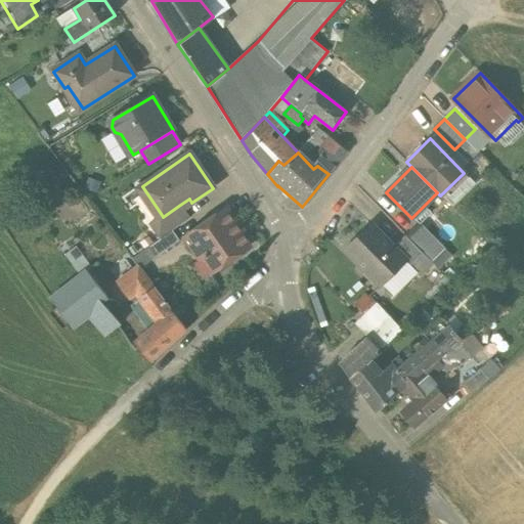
[(180,205),(163,217),(162,215),(149,224),(160,239),(172,231),(190,219),(180,205)]
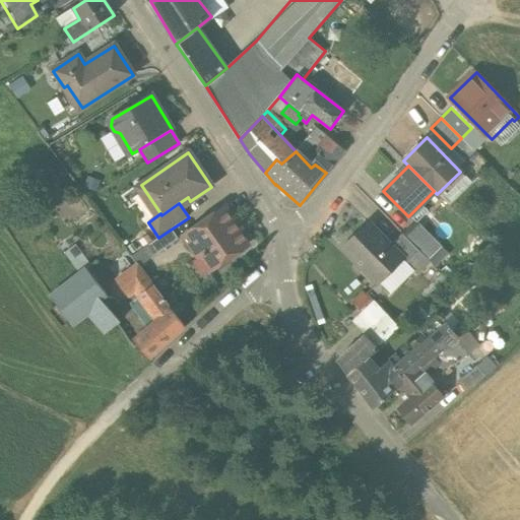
[(225,206),(182,237),(197,257),(202,254),(212,269),(246,247),(239,237),(244,234),(225,206)]
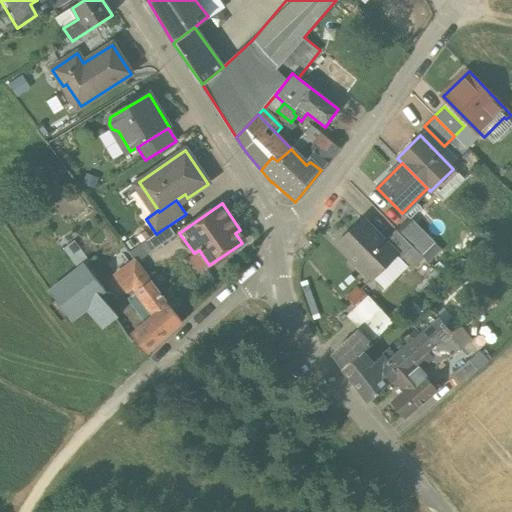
[(385,242),(362,219),(336,244),(372,280),(397,256),(397,255),(385,242)]
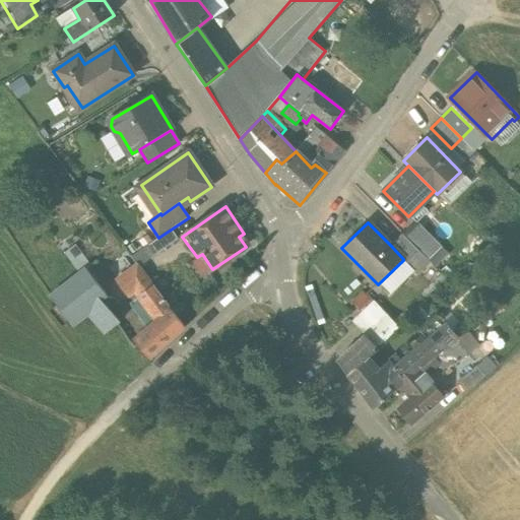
[(158,238),(131,257),(138,265),(178,240),(171,230),(158,238)]
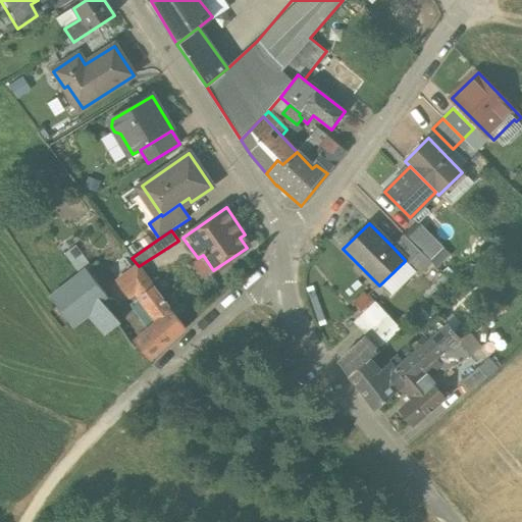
[(405,261),(409,265),(421,253),(404,236),(393,247),(405,260),(405,261)]
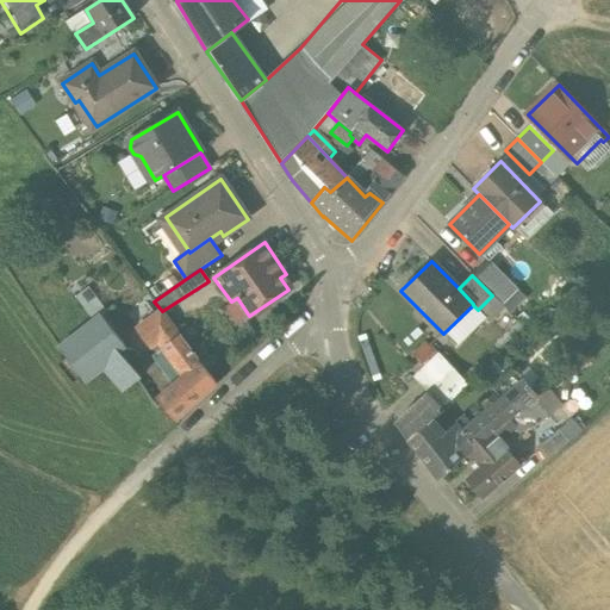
[(70,294),(93,322),(100,316),(106,311),(85,284),(70,294)]
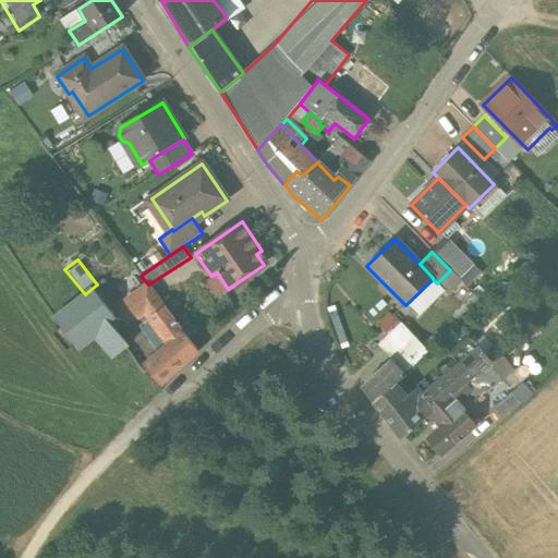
[(433,279),(405,305),(419,318),(446,292),(437,283),(433,279)]
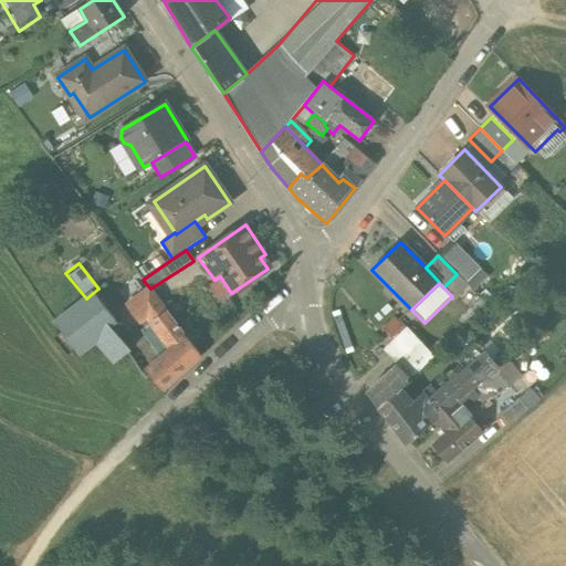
[(199,355),(150,289),(128,305),(139,321),(147,316),(153,323),(152,323),(171,349),(159,360),(150,375),(163,388),(199,355)]
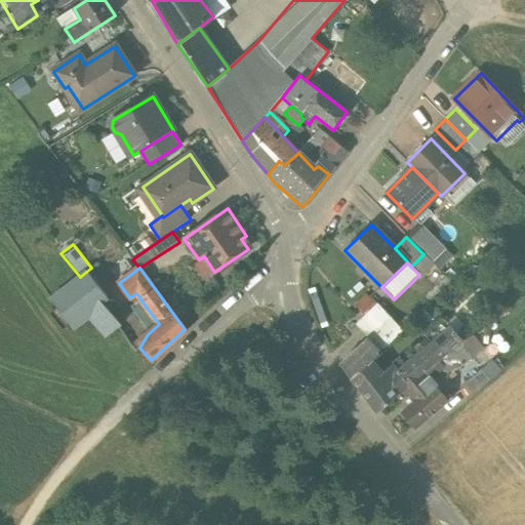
[(80,277),(51,299),(71,326),(89,312),(101,303),(107,297),(86,272),(80,277)]
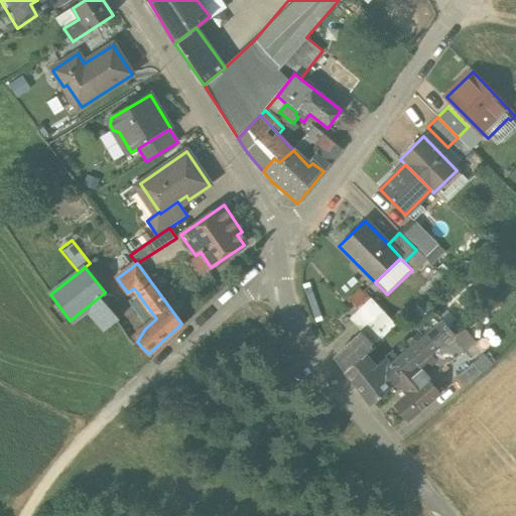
[(114,306),(105,292),(99,297),(110,309),(114,306)]
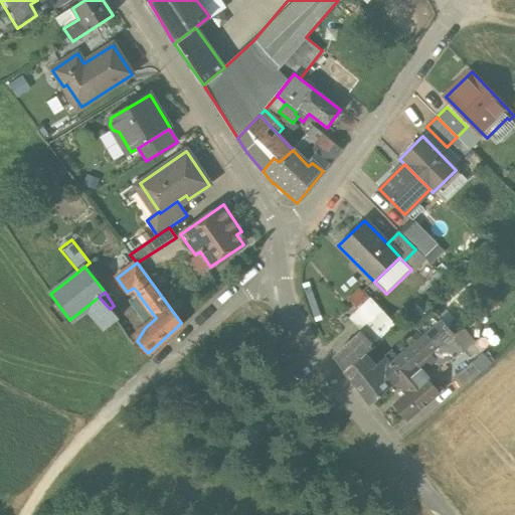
[(110,309),(99,297),(88,306),(104,329),(119,319),(110,309)]
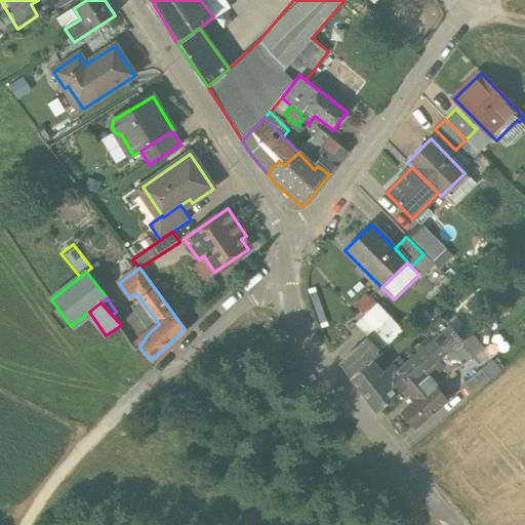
[(411,323),(430,346),(448,329),(430,306),(411,323)]
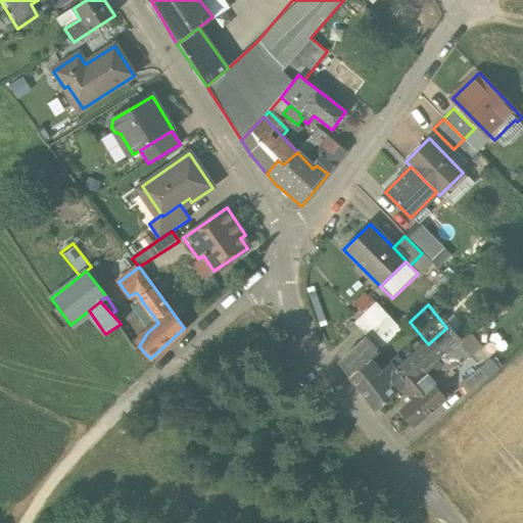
[(362,321),(372,333),(388,318),(378,305),(362,321)]
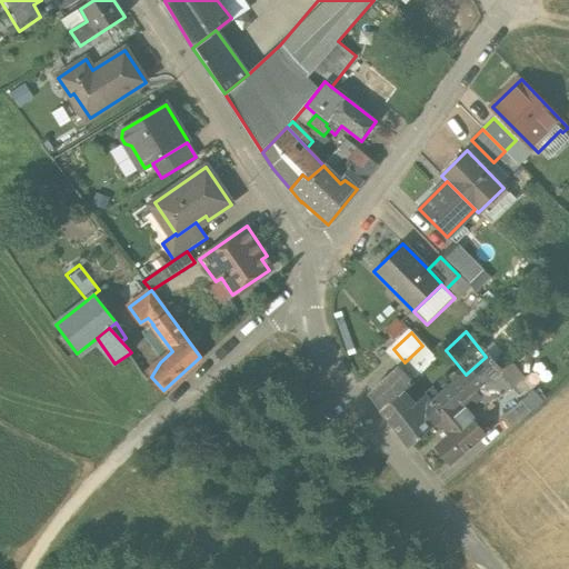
[(405,362),(369,396),(381,411),(401,393),(401,392),(436,359),(422,346),(405,362)]
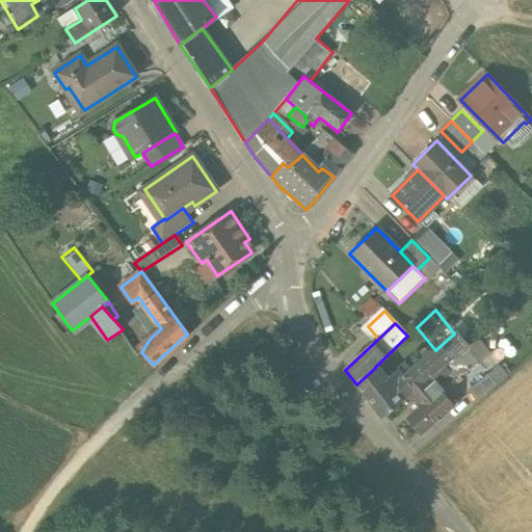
[(403,377),(391,388),(401,401),(428,378),(469,344),(457,331),(454,334),(435,350),(403,377)]
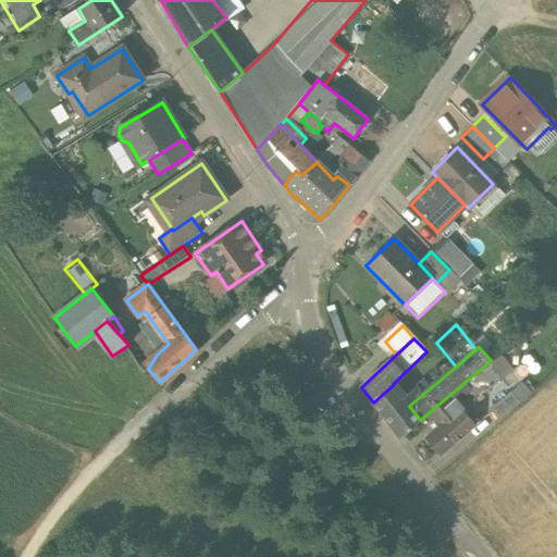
[(520,404),(499,380),(480,396),(500,421),(520,404)]
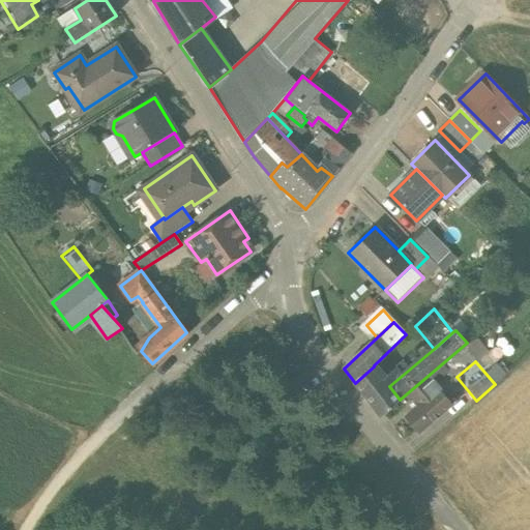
[(383,379),(374,366),(355,383),(381,416),(400,400),(389,386),(402,376),(396,369),(383,379)]
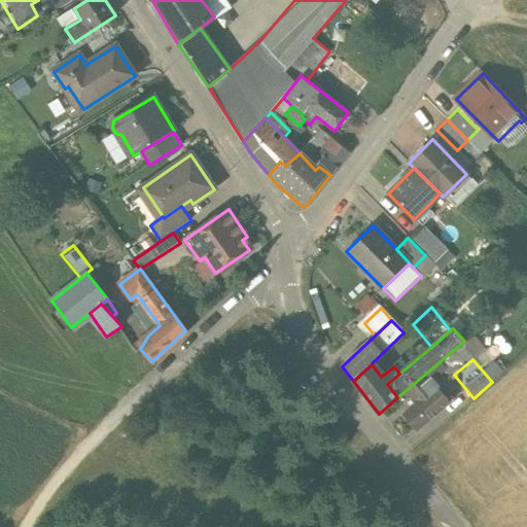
[(449,402),(424,375),(403,392),(415,405),(402,415),(416,430),(449,402)]
